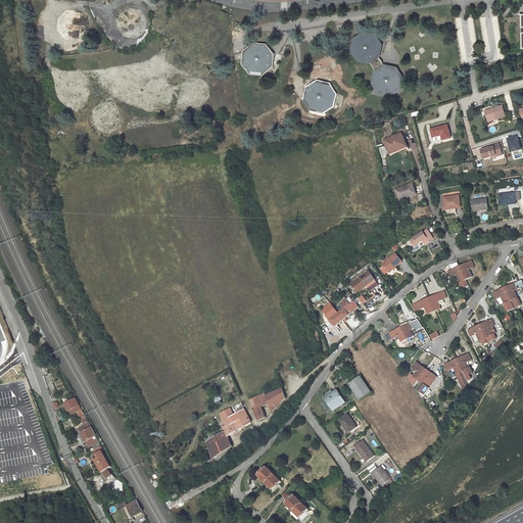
[(375,73),(372,84),(377,93),(387,95),(396,90),(399,80),(394,70),(384,68),(377,55),(380,44),(375,35),(366,33),(357,38),(353,48),(358,56),(369,59),(375,73)]
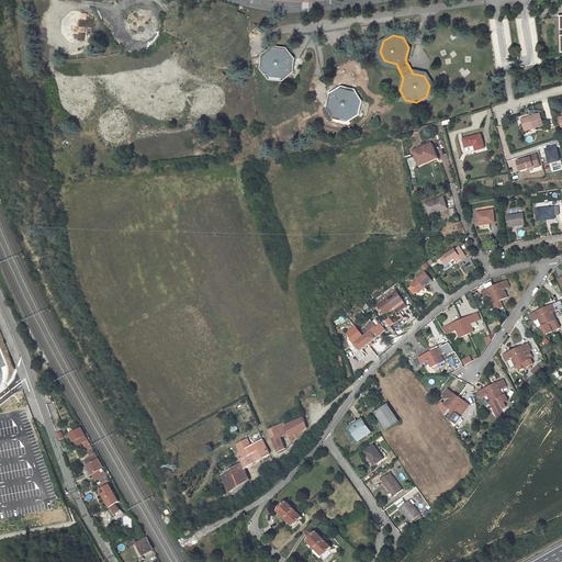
[(282,79),(292,71),(293,60),(287,51),(273,48),(265,56),(263,68),(271,78),(282,79)]
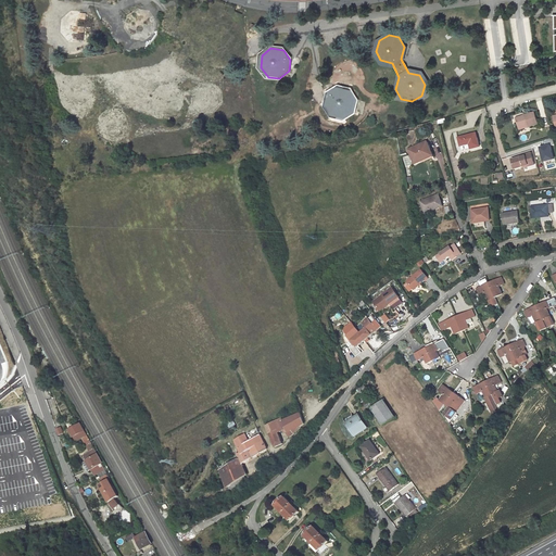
[(330,116),(342,118),(354,112),(356,100),(350,89),(339,86),(327,93),(325,105),(330,116)]
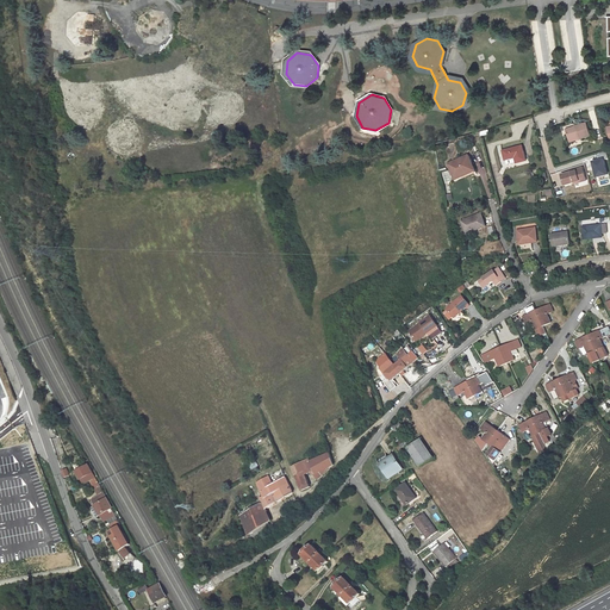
[(591,137),(587,125),(567,131),(570,142),(580,138),(582,141),(591,137)]
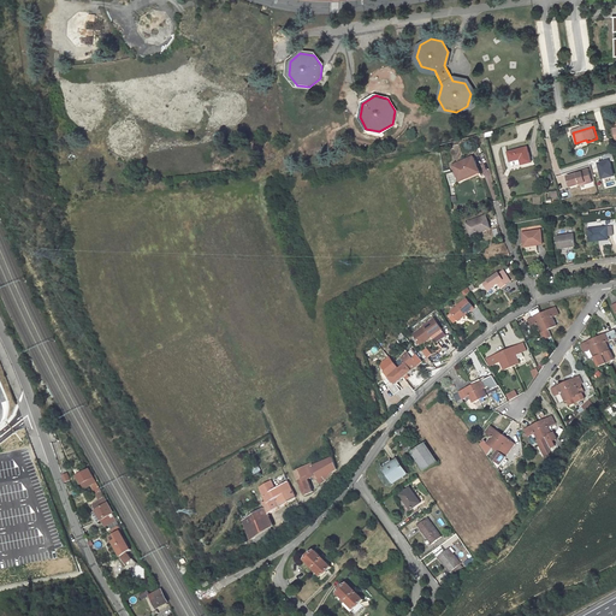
[(527,148),(508,153),(510,161),(521,159),(522,165),(531,163),(527,148)]
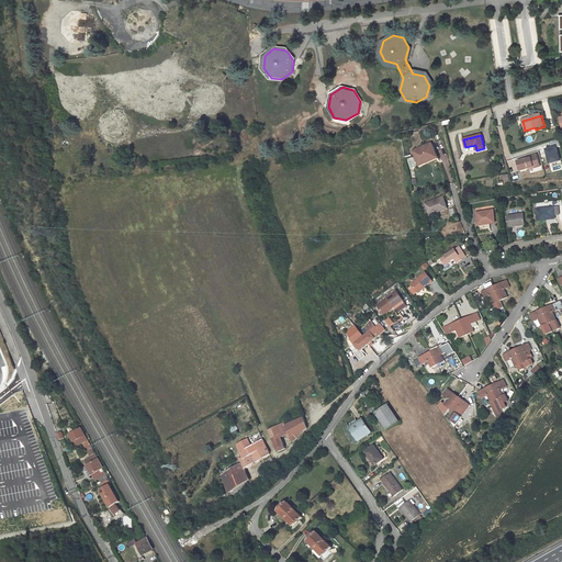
[(431,144),(414,152),(419,166),(426,163),(425,160),(437,155),(431,144)]
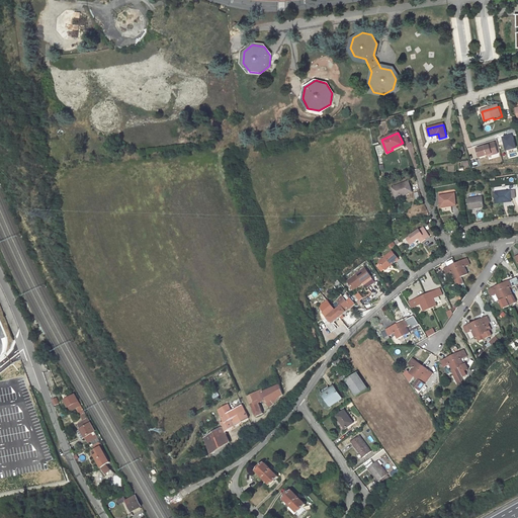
[(486,153),(492,151),(492,153),(497,152),(494,140),(488,142),(489,143),(484,145),(484,144),(476,146),(479,155),(486,153)]
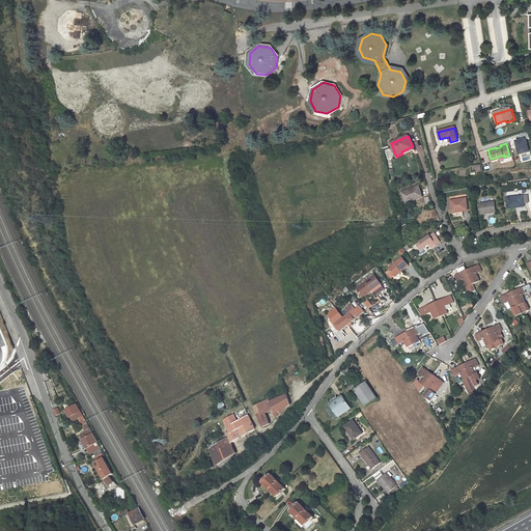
[(419,186),(401,193),(406,203),(423,197),(419,186)]
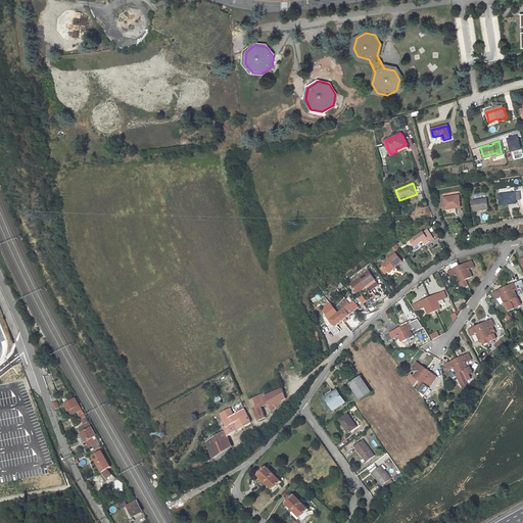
[(519,192),(500,194),(501,205),(516,203),(516,200),(520,199),(519,192)]
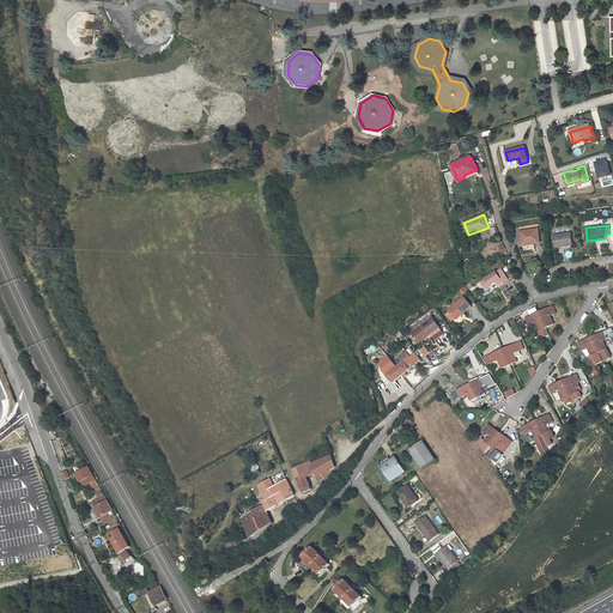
[(538,229),(520,232),(522,246),(540,243),(538,229)]
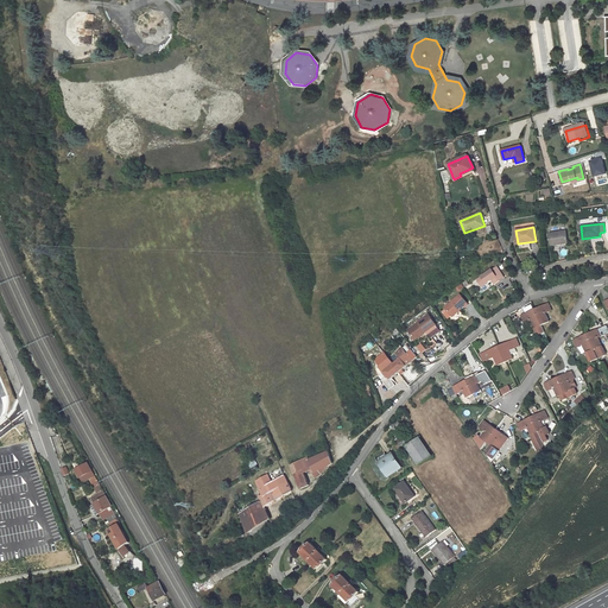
[(565,230),(550,233),(552,246),(568,244),(565,230)]
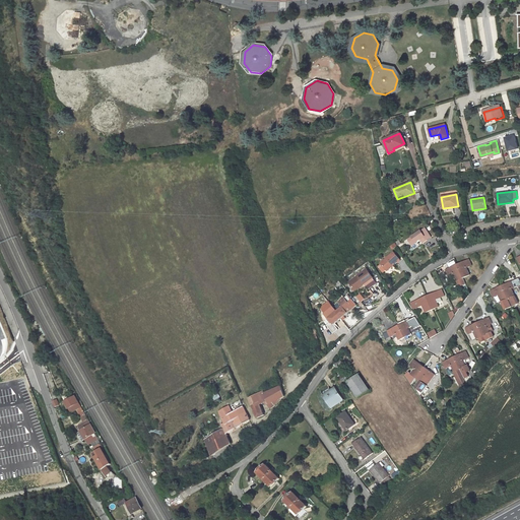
[(425,229),(408,240),(412,246),(420,240),(424,244),(428,241),(427,239),(430,237),(425,229)]
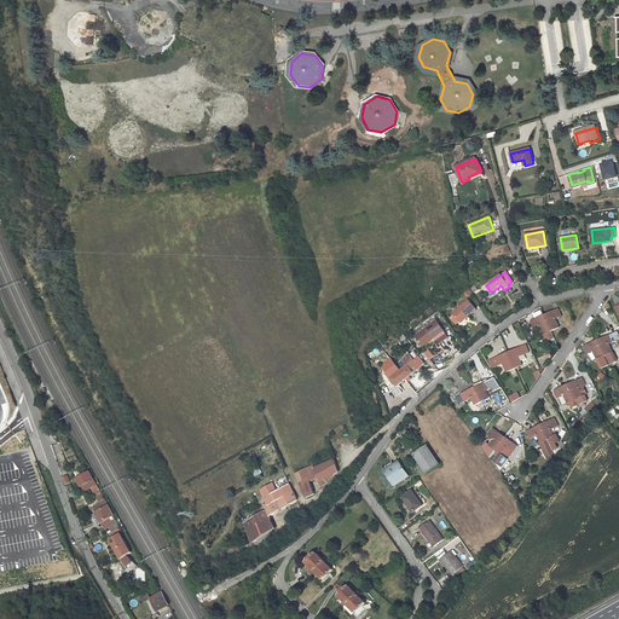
[(469,300),(453,313),(462,323),(476,310),(469,300)]
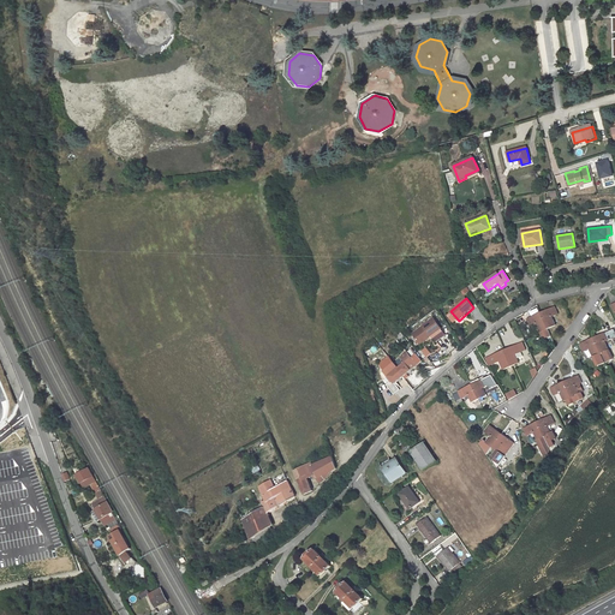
[(555,308),(542,314),(548,329),(556,326),(551,317),(557,315),(555,308)]
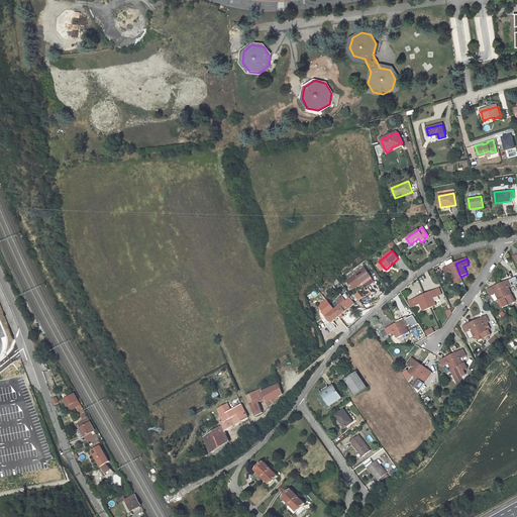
[(455,264),(443,269),(446,275),(451,273),(454,280),(460,277),(455,264)]
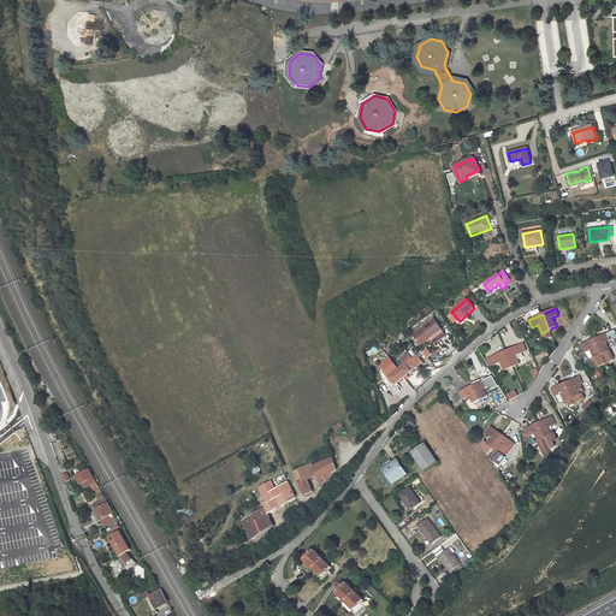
[(434,319),(414,333),(420,343),(431,335),(432,336),(442,329),(434,319)]
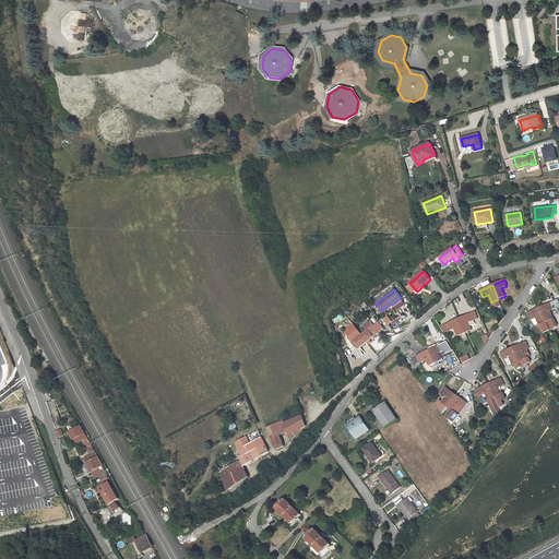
[(401,298),(392,305),(394,308),(403,300),(401,298)]
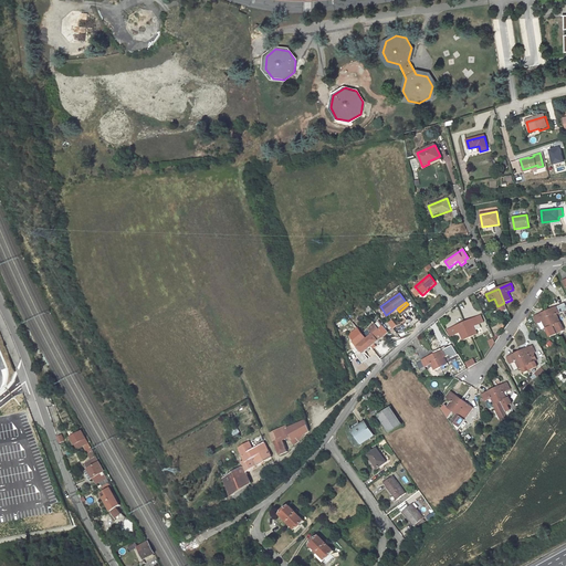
[(546,311),(554,325),(557,334),(564,331),(556,314),(563,312),(559,305),(546,311)]
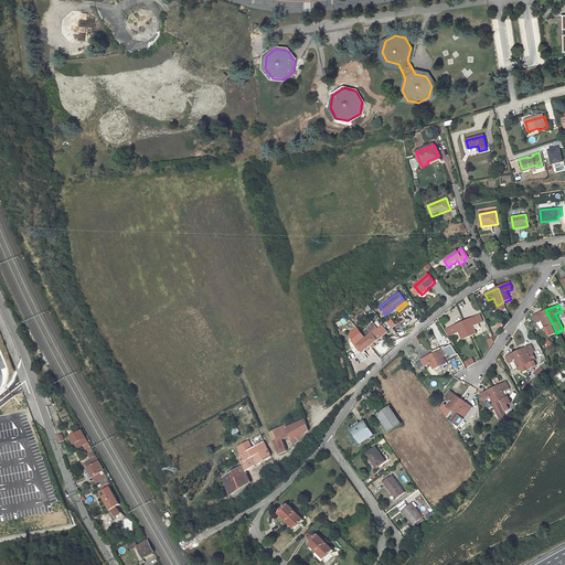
[(545,310),(533,316),(536,322),(542,320),(545,328),(553,324),(545,310)]
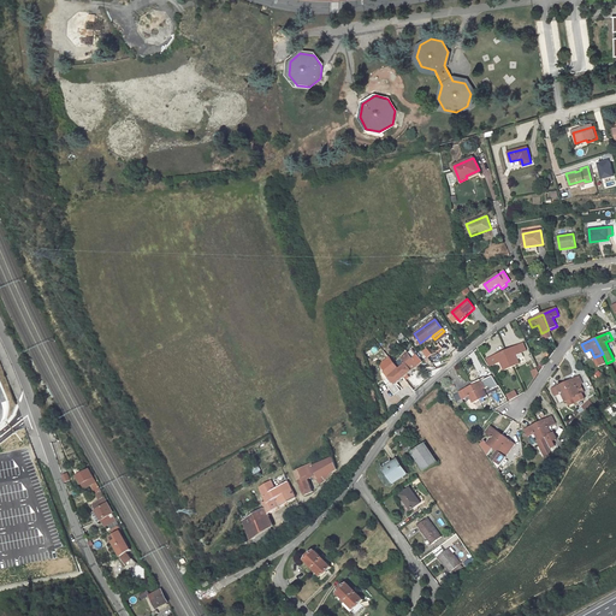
[(505,351),(513,367),(520,363),(517,360),(523,357),(521,353),(522,353),(519,345),(505,351)]
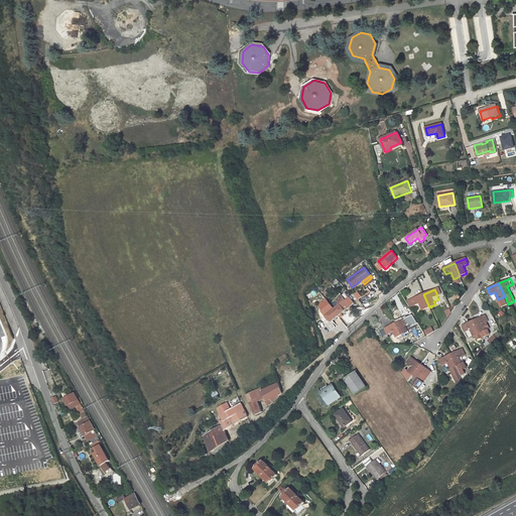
[(352,306),(363,296),(358,291),(347,299),(352,306)]
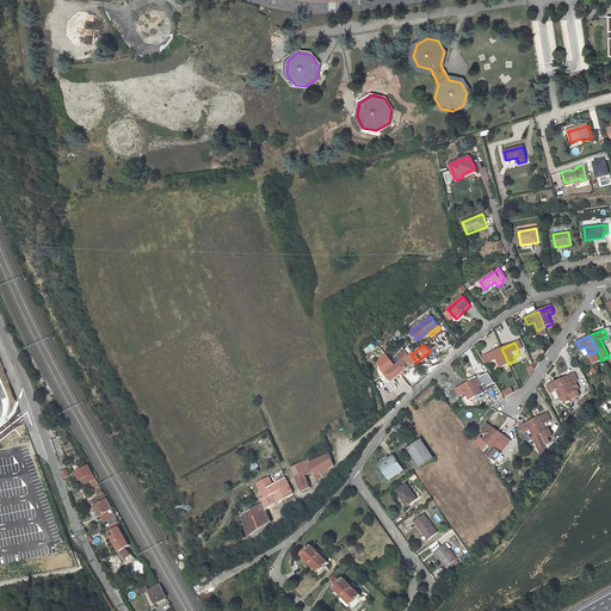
[(491,362),(497,358),(500,368),(508,364),(501,349),(488,355),(491,362)]
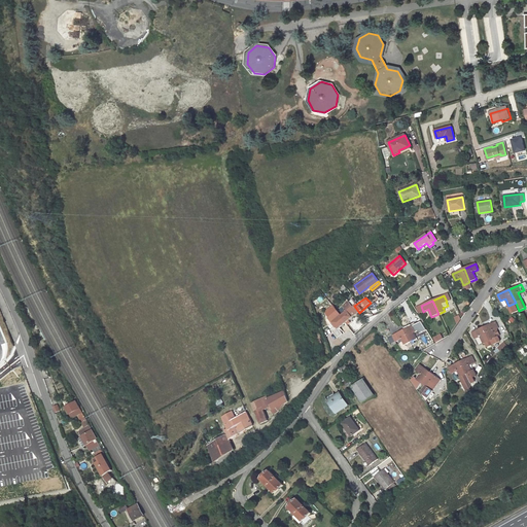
[(350,302),(344,307),(347,311),(342,316),(347,322),(359,313),(354,306),(350,302)]
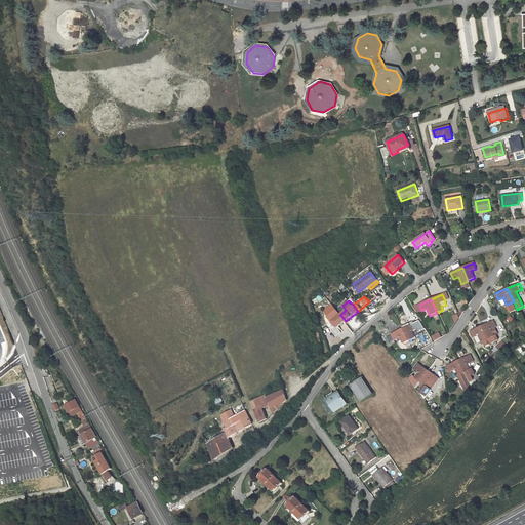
[(323,312),(330,328),(334,325),(335,326),(336,325),(337,327),(346,321),(340,315),(332,305),(323,312)]
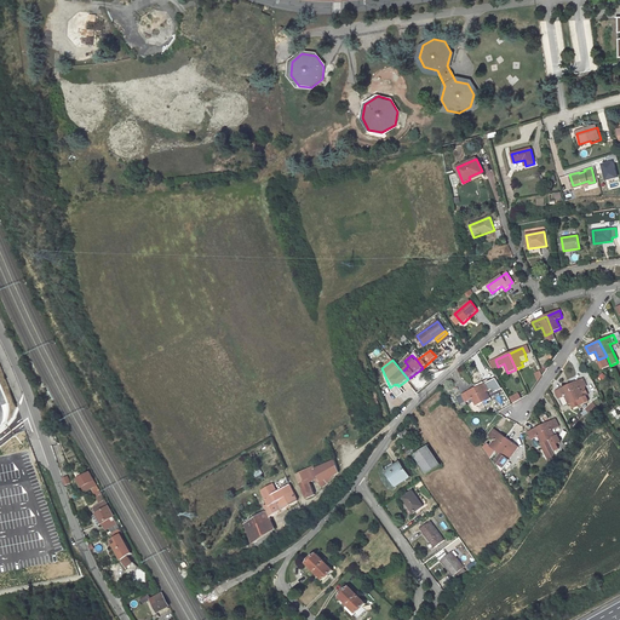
[(488,362),(493,369),(498,367),(495,360),(488,362)]
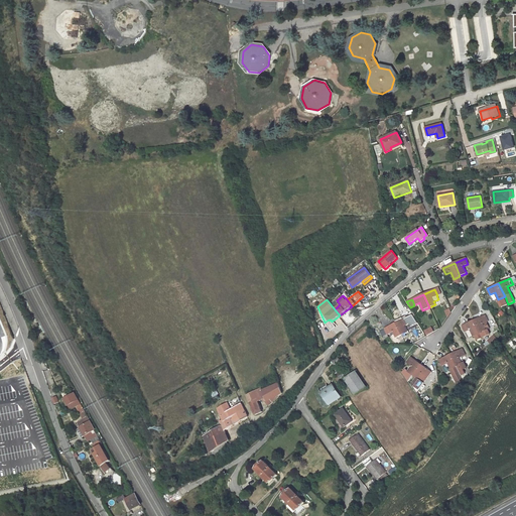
[(485,315),(474,320),(482,338),(490,335),(488,330),(486,331),(483,324),(488,321),(485,315)]
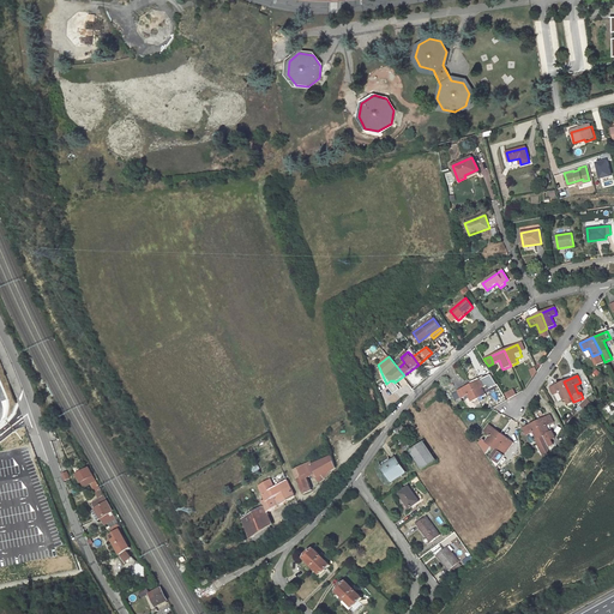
[(485,378),(471,384),(479,398),(485,395),(481,387),(488,385),(485,378)]
